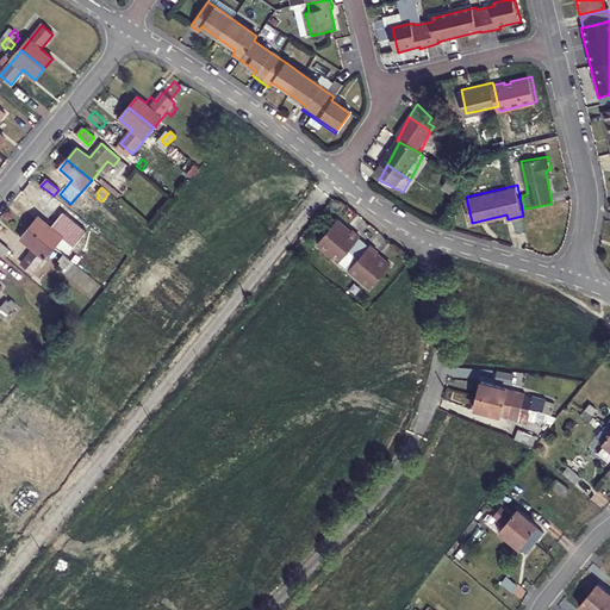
[(39,217),(30,228),(55,247),(64,236),(69,241),(80,229),(74,224),(75,222),(64,212),(53,228),(39,217)]
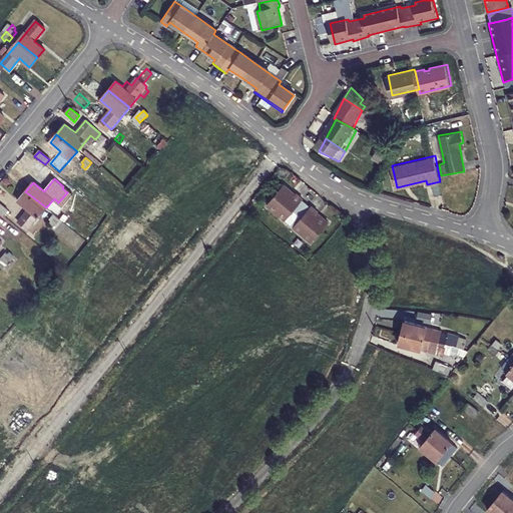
[(284,185),(268,206),(286,221),(304,200),(297,194),(296,195),(284,185)]
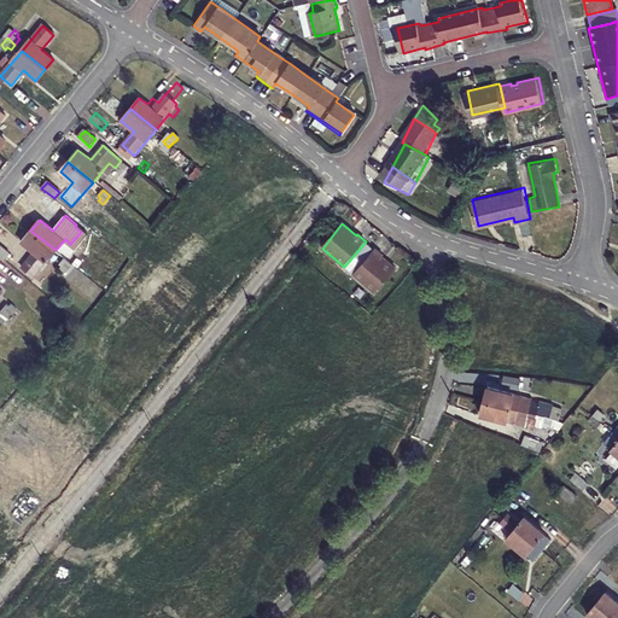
[(40,269),(56,250),(30,231),(22,242),(34,252),(22,267),(39,281),(45,274),(40,269)]
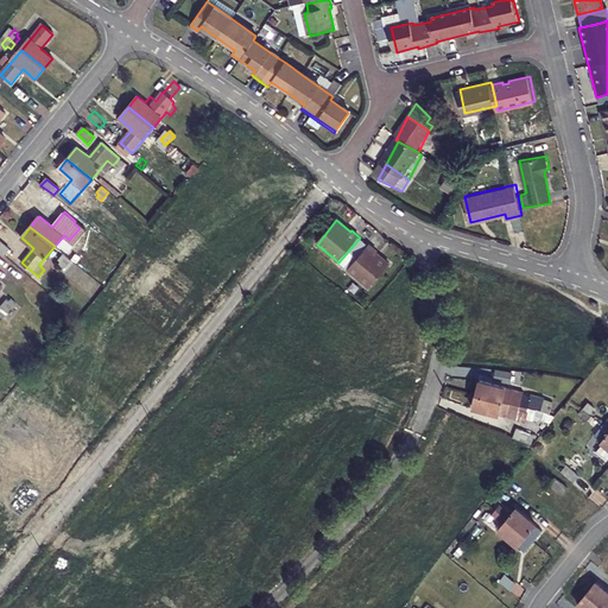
[(0,247),(5,252),(12,244),(0,233),(0,247)]
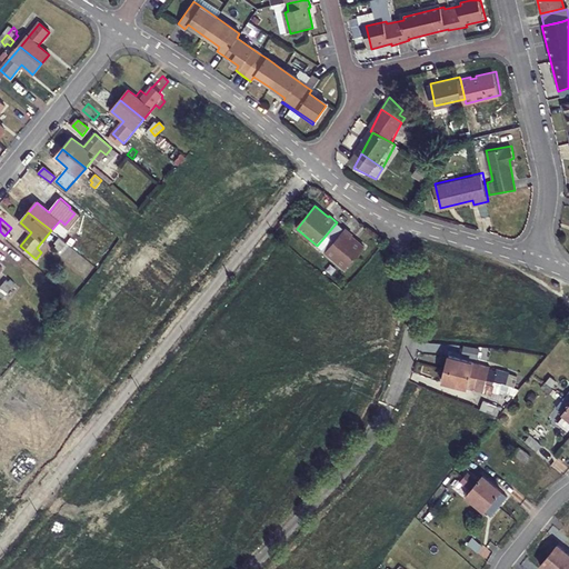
[(69,225),(59,237),(67,242),(77,231),(69,225)]
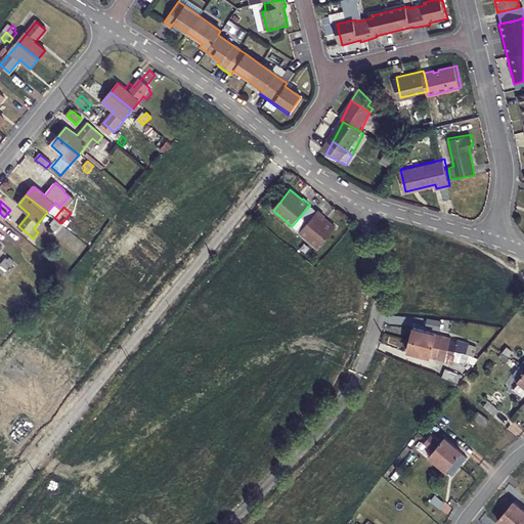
[(318,211),(301,233),(319,249),(337,227),(324,218),(325,217),(318,211)]
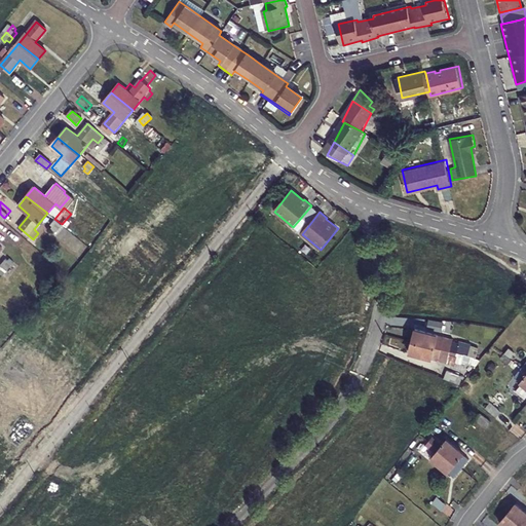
[(55,232),(62,224),(54,219),(50,224),(51,226),(50,228),(55,232)]
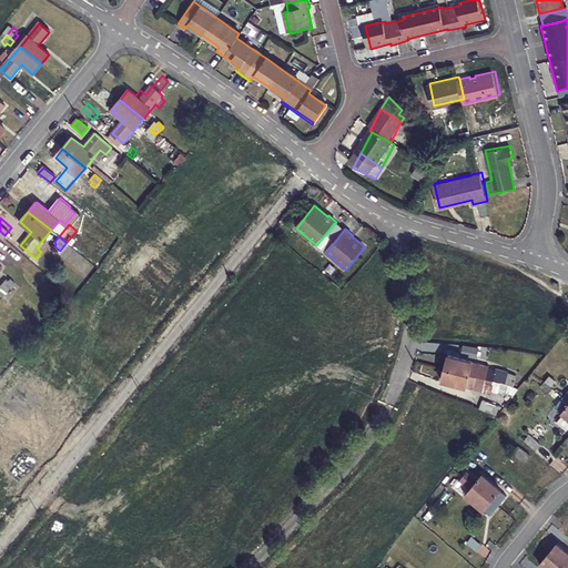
[(0,271),(14,254),(3,245),(0,250),(0,271)]
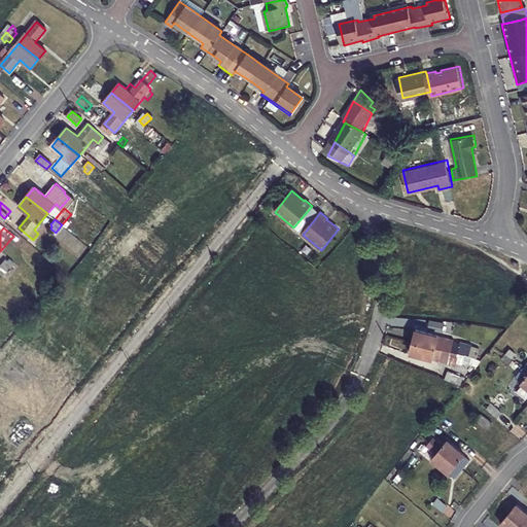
[(7,258),(2,264),(10,270),(15,262),(11,258),(9,260),(7,258)]
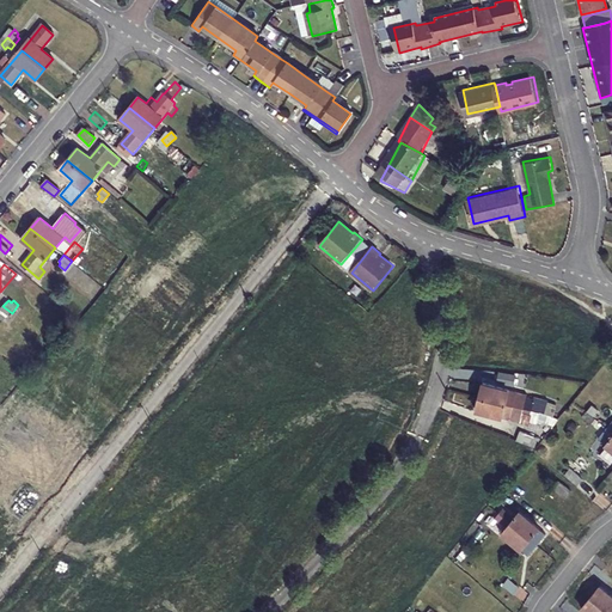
[(0,317),(5,322),(12,313),(2,306),(0,308),(0,313),(1,314),(0,316),(0,317)]
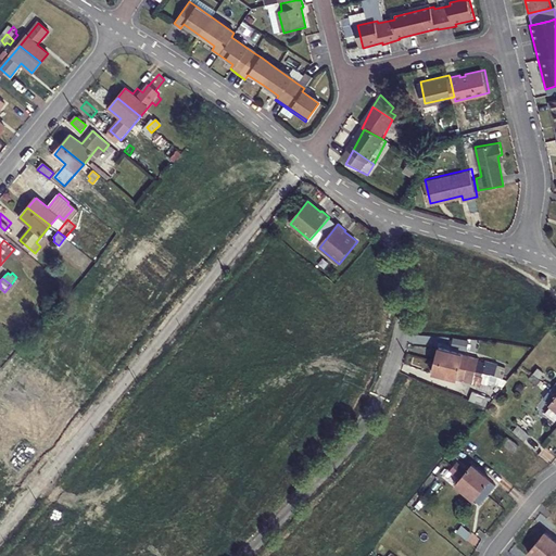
[(227,294),(240,306),(247,300),(234,288),(227,294)]
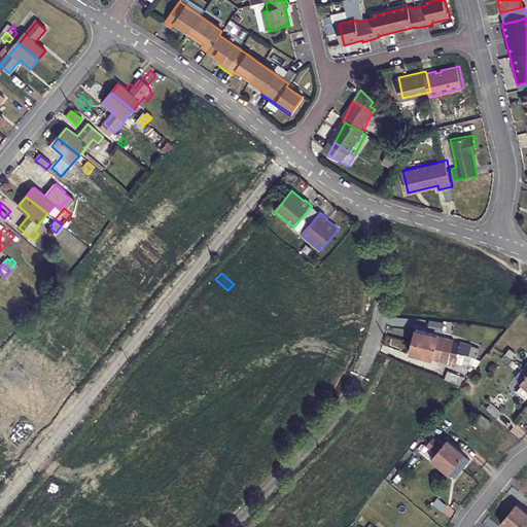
[(92,276),(85,286),(94,291),(100,282),(92,276)]
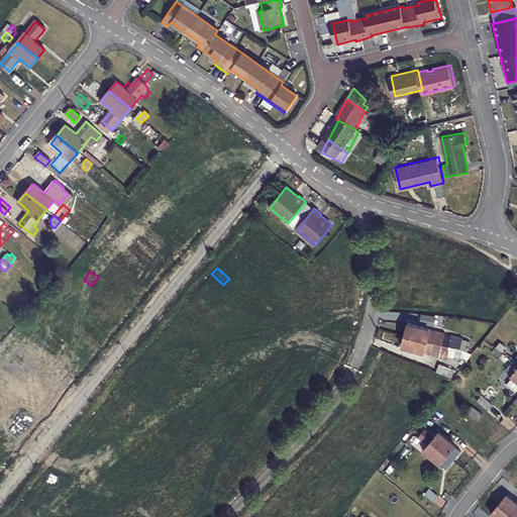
[(409,324),(406,336),(448,348),(450,342),(444,340),(445,335),(437,332),(436,335),(429,333),(430,330),(409,324)]
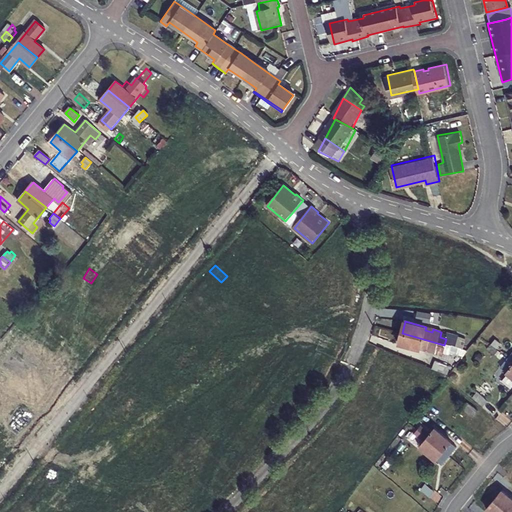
[(443,350),(444,345),(402,333),(399,344),(435,354),(437,349),(443,350)]
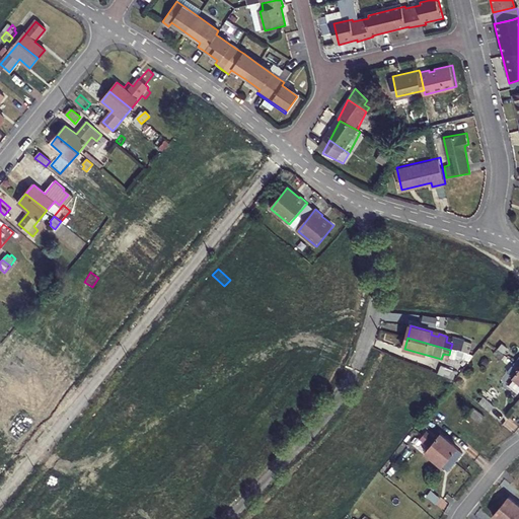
[(499,342),(495,346),(503,353),(507,349),(499,342)]
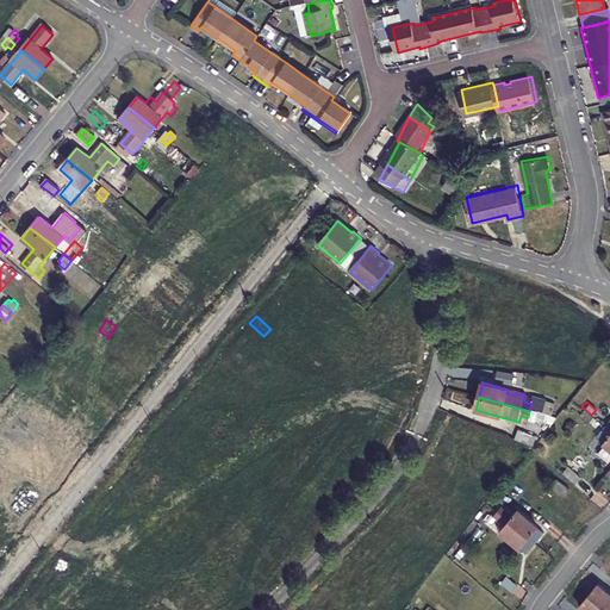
[(591,415),(582,406),(577,412),(586,421),(591,415)]
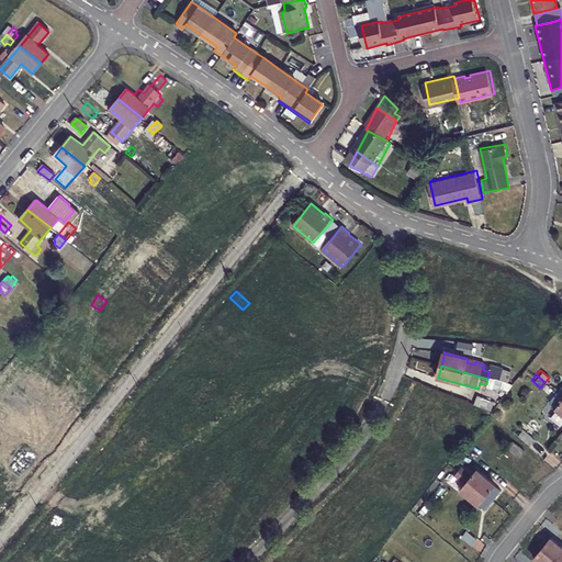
[(228,388),(242,397),(248,391),(235,380),(228,388)]
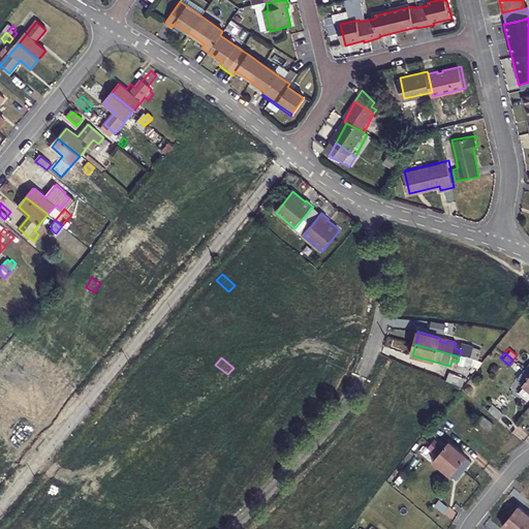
[(519,381),(528,390),(528,373),(523,368),(515,377),(520,381),(519,381)]
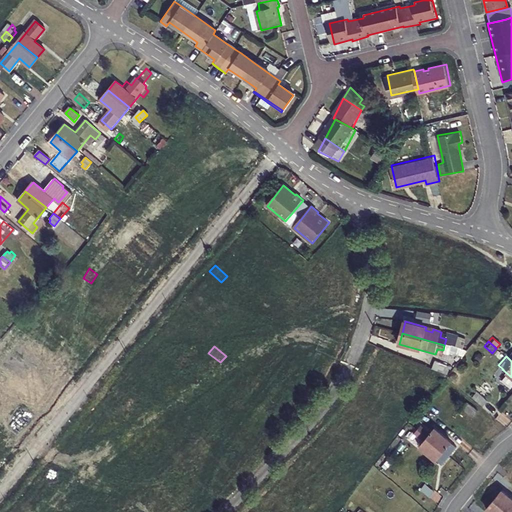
[(484,406),(489,401),(478,392),(474,398),(484,406)]
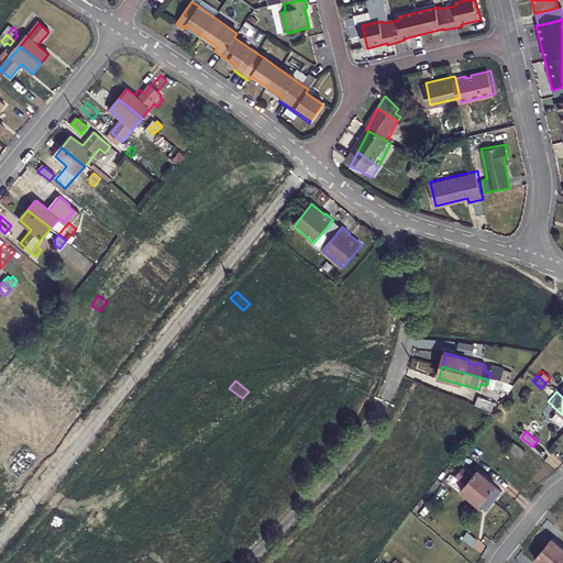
[(517,454),(530,465),(536,459),(522,449),(517,454)]
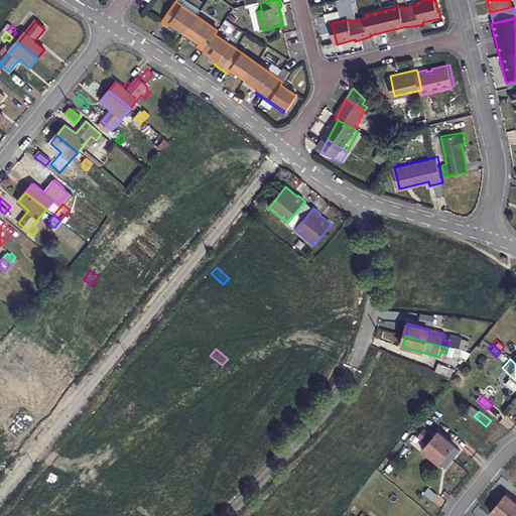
[(410,430),(405,436),(411,441),(416,435),(418,433),(412,427),(410,430)]
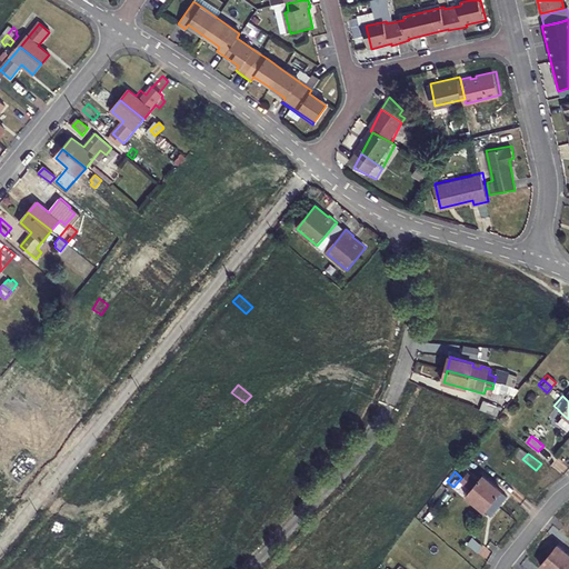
[(465,473),(461,478),(499,507),(508,497),(478,472),(472,479),(465,473)]
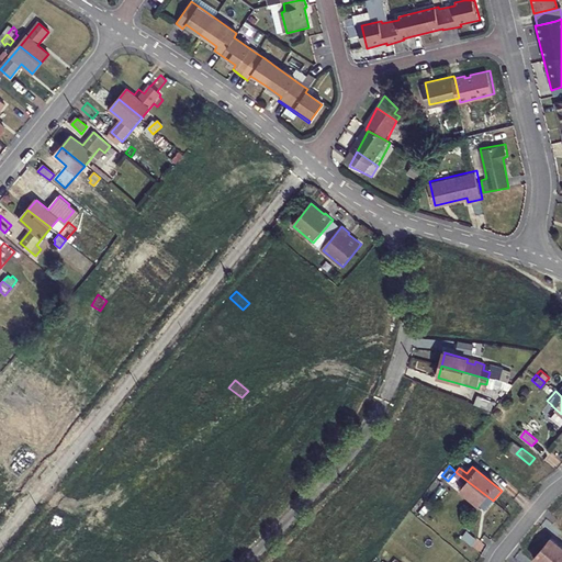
[(456,472),(453,474),(461,480),(456,487),(479,506),(480,506),(485,510),(493,501),(456,472)]
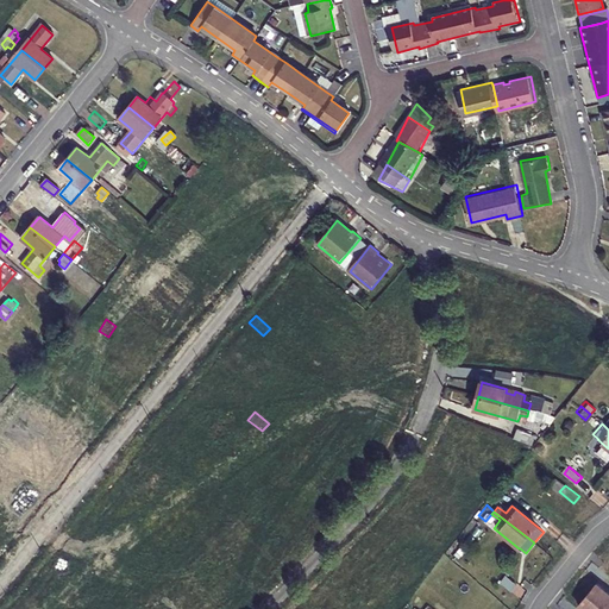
[(12,525),(1,516),(0,518),(0,526),(6,532),(12,525)]
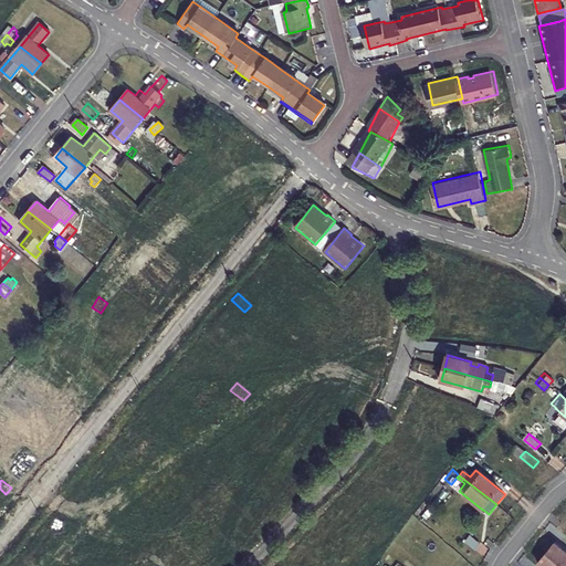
[(450,524),(461,534),(468,527),(456,517),(450,524)]
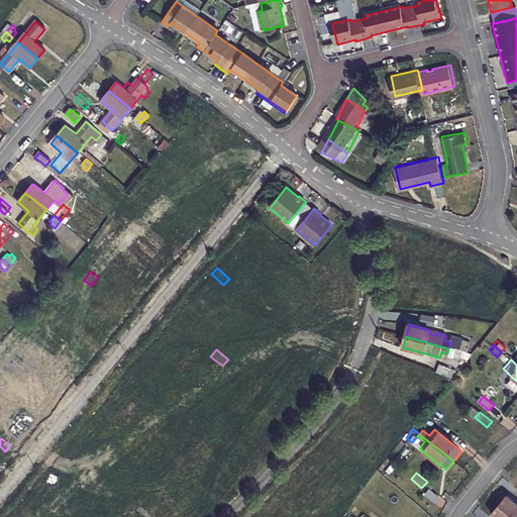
[(131,484),(125,498),(133,502),(140,488),(131,484)]
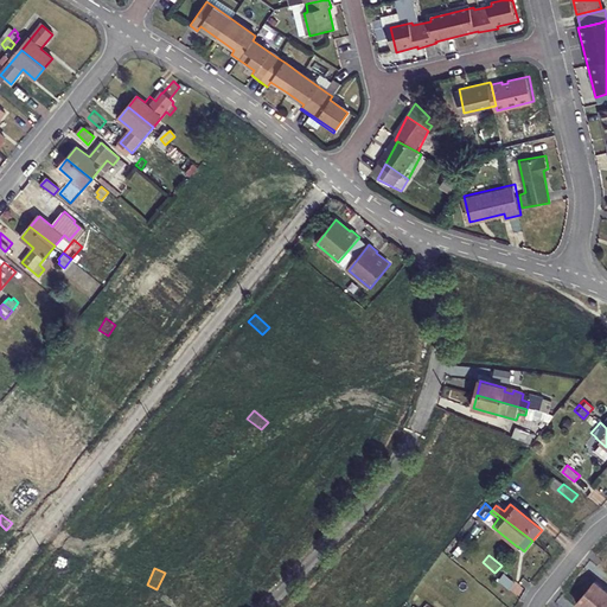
[(100,570),(96,576),(114,588),(119,582),(100,570)]
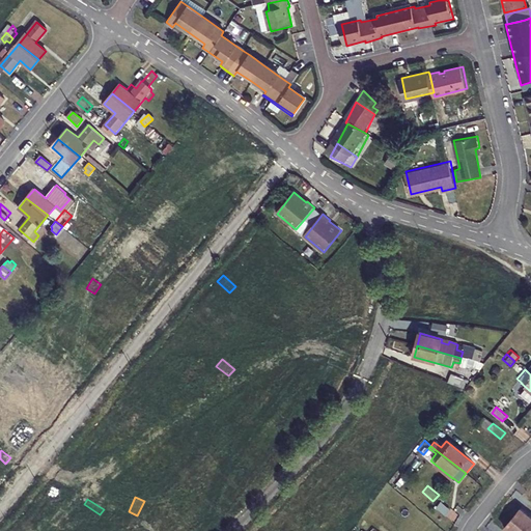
[(513,519),(528,530),(530,530),(530,518),(521,509),(513,519)]
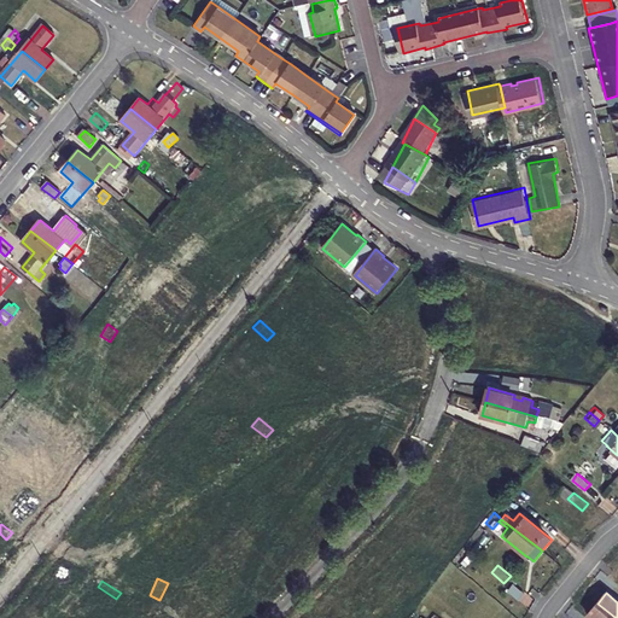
[(344,617),(328,600),(307,617),(344,617)]
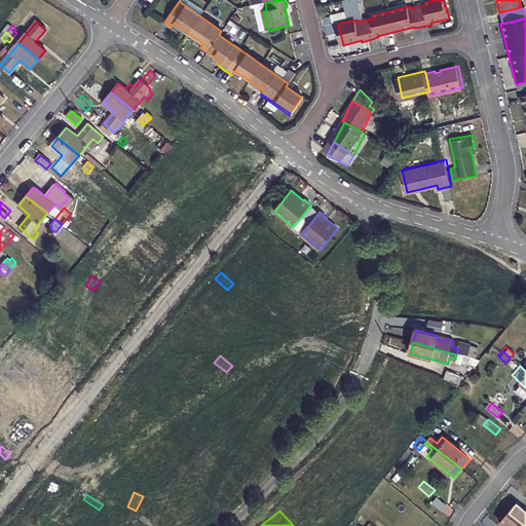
[(523,525),(509,514),(500,524),(501,525),(523,525)]
